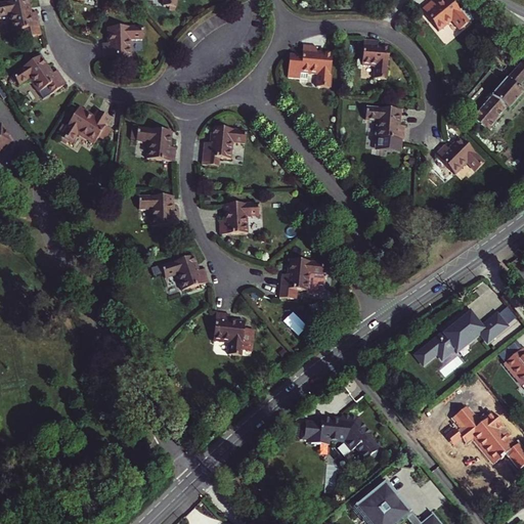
[(23,37),(37,34),(33,12),(28,14),(26,3),(0,7),(0,19),(6,18),(9,32),(20,30),(23,37)]
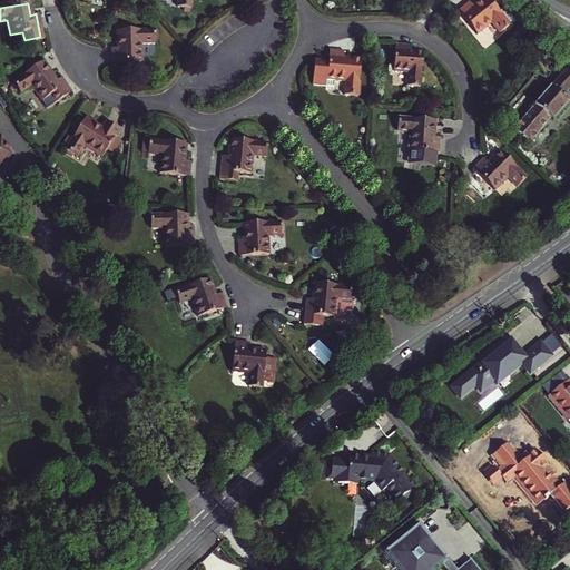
[(491,40),(500,29),(474,6),(465,15),(461,10),(450,20),(471,40),(481,30),(491,40)]
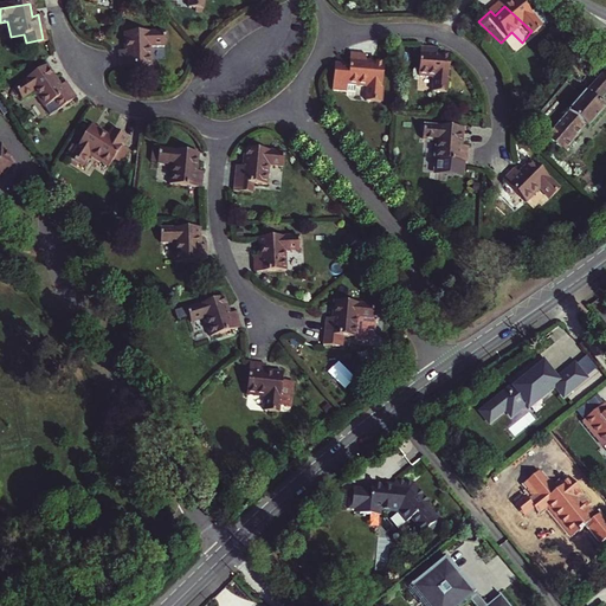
[(114,52),(115,68),(146,66),(144,51),(159,50),(159,37),(121,38),(122,51),(114,52)]
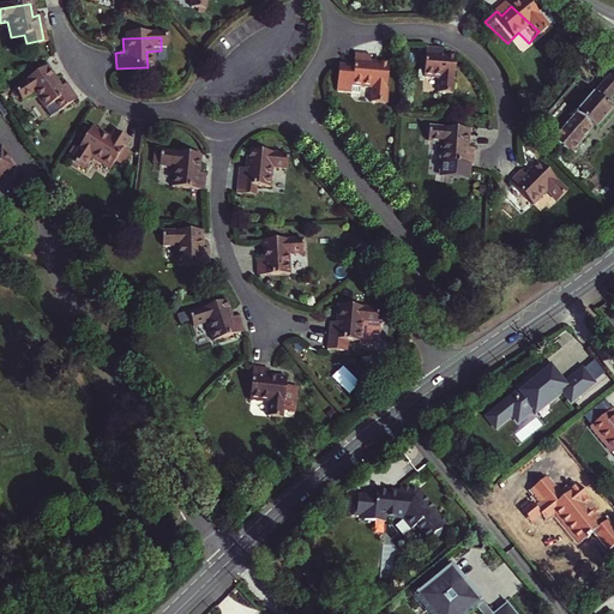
[(441,56),(441,49),(426,49),(423,79),(439,80),(439,95),(453,95),(455,58),(441,56)]
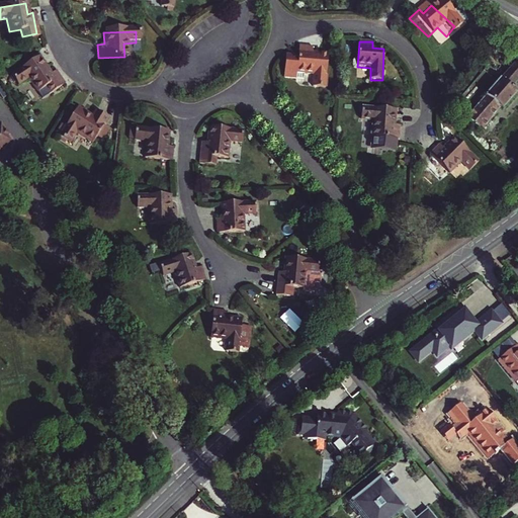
[(313,47),(299,46),(298,57),(286,56),(285,77),(301,78),(301,73),(310,73),(309,85),(321,86),(323,54),(312,53),(313,47)]
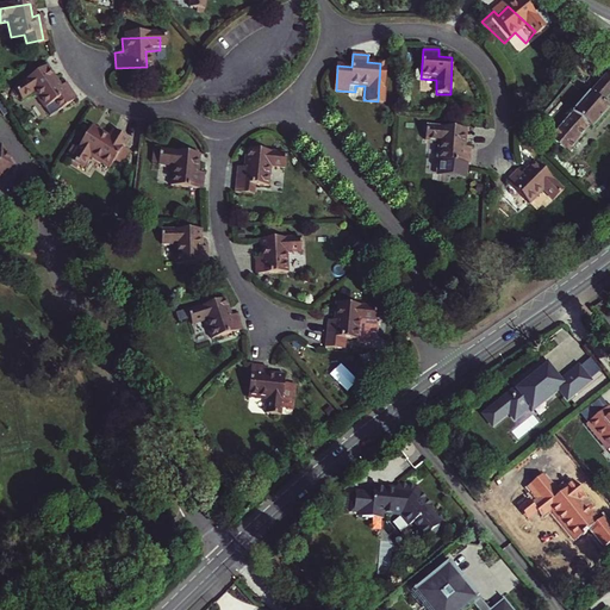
[(592,104),(609,83),(609,72),(603,67),(539,135),(555,150),(577,128),(580,131),(599,111),(592,104)]
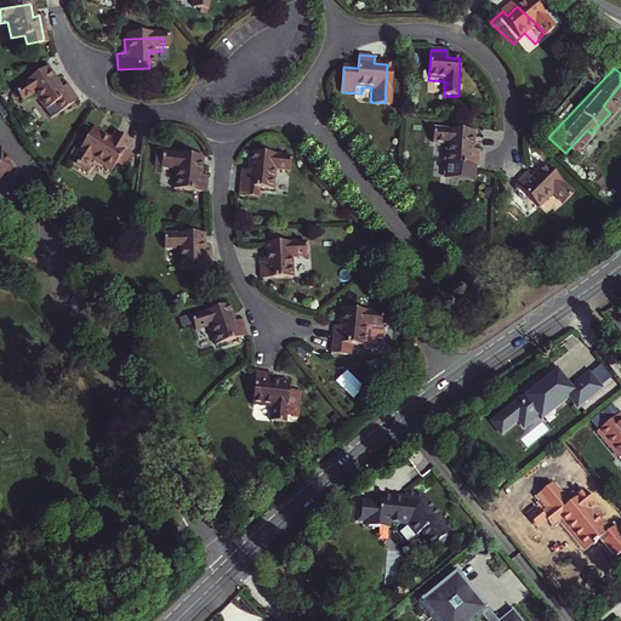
[(41,110),(69,92),(63,84),(60,79),(53,83),(46,72),(12,93),(20,104),(33,97),(41,110)]
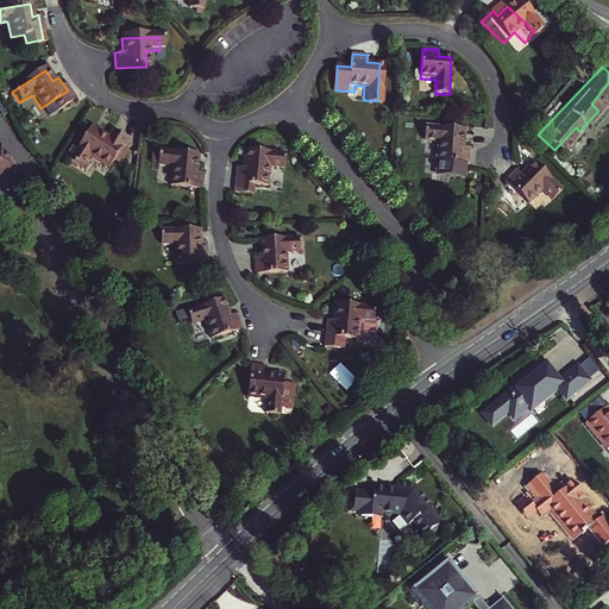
[(106,139),(88,129),(66,165),(73,170),(75,168),(79,170),(86,158),(106,170),(111,163),(117,167),(125,154),(119,149),(124,140),(111,132),(106,139)]
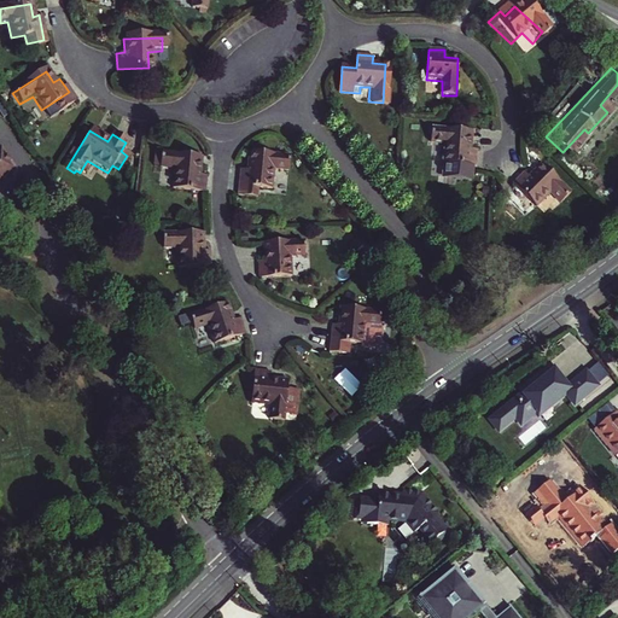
[(474,165),(476,150),(468,149),(470,135),(431,133),(430,147),(444,149),(443,163),(444,163),(455,164),(471,165),(474,165)]
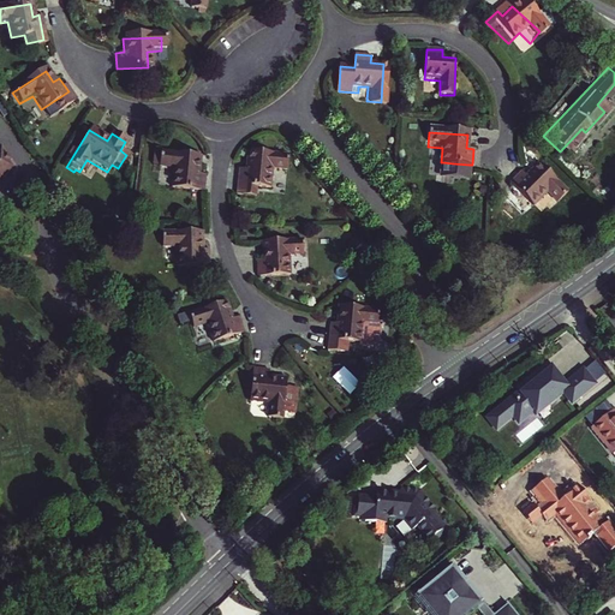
[(65,160),(69,162),(75,151),(71,149),(65,160)]
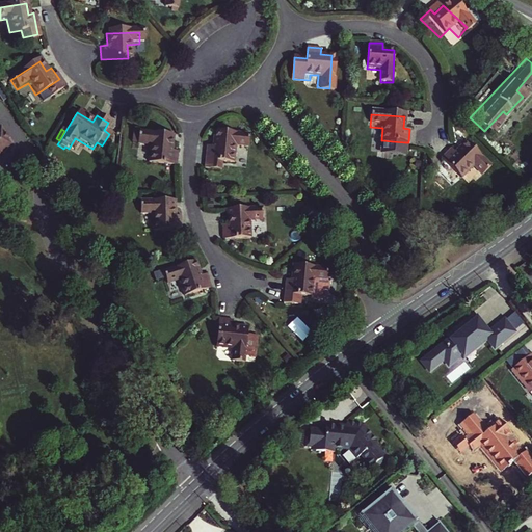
[(147,161),(175,164),(175,158),(176,151),(170,150),(171,138),(137,135),(136,147),(148,149),(147,161)]
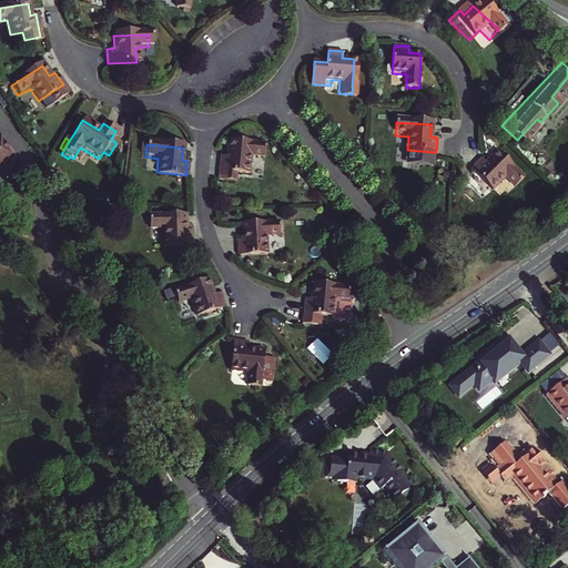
[(246,159),(260,161),(261,148),(226,144),(225,156),(219,156),(216,180),(233,181),(234,172),(245,173),(246,159)]
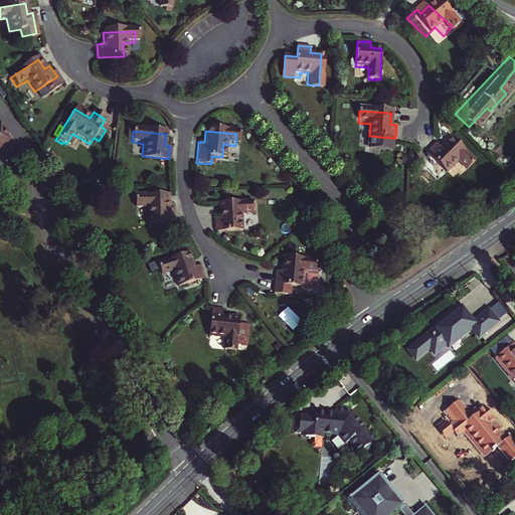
[(370,136),(369,148),(378,149),(379,137),(370,136)]
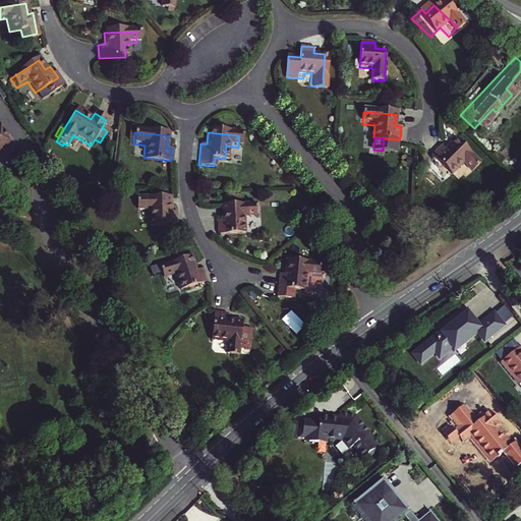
[(445,143),(436,153),(454,172),(463,163),(472,171),(480,163),(458,139),(449,148),(445,143)]
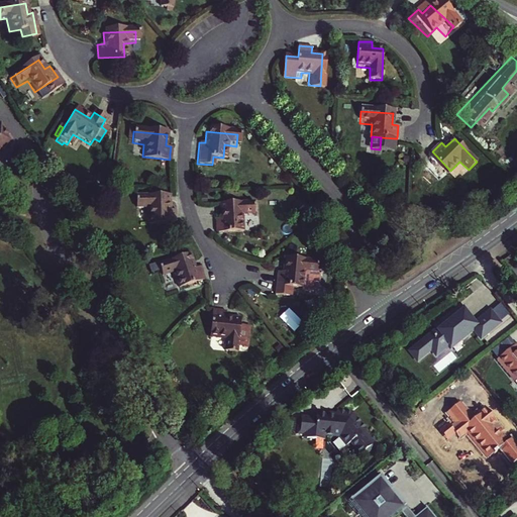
[(174,220),(174,206),(168,206),(168,195),(134,196),(134,208),(146,207),(147,220),(174,220)]
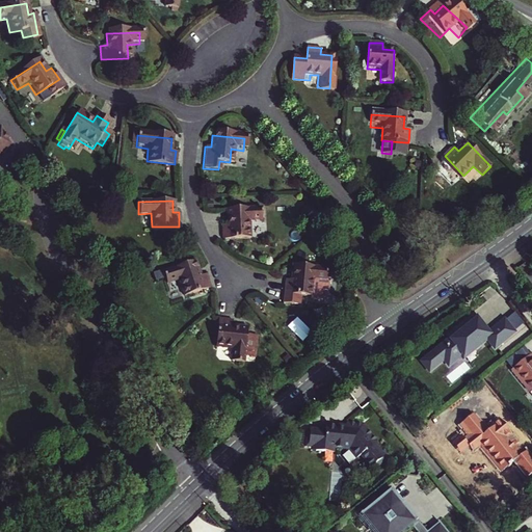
[(250,234),(249,221),(263,220),(262,208),(229,209),(229,221),(222,221),(223,235),(250,234)]
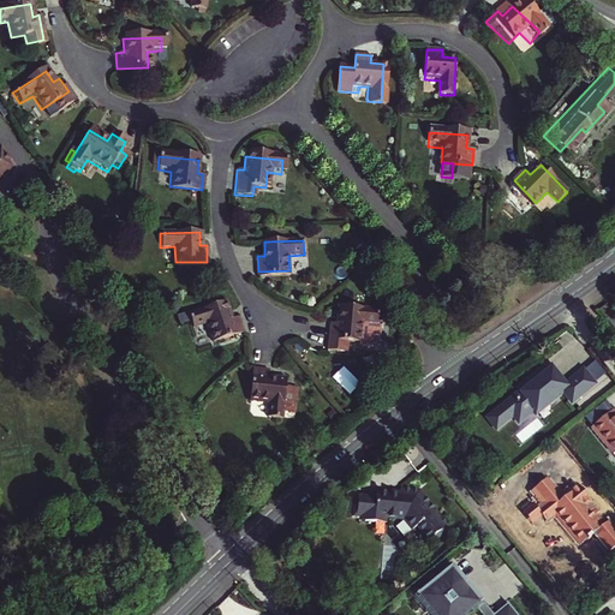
[(238,324),(236,316),(230,318),(225,305),(187,318),(191,332),(206,327),(210,341),(240,332),(238,324)]
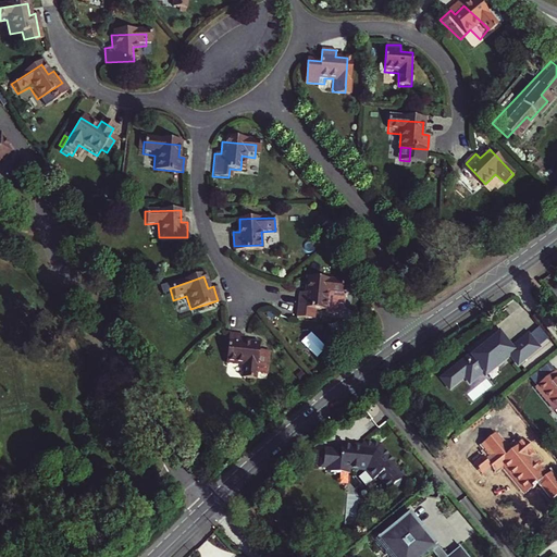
[(322,296),(336,297),(337,284),(302,281),(300,294),(294,293),(292,316),(313,318),(314,309),(321,310),(322,296)]
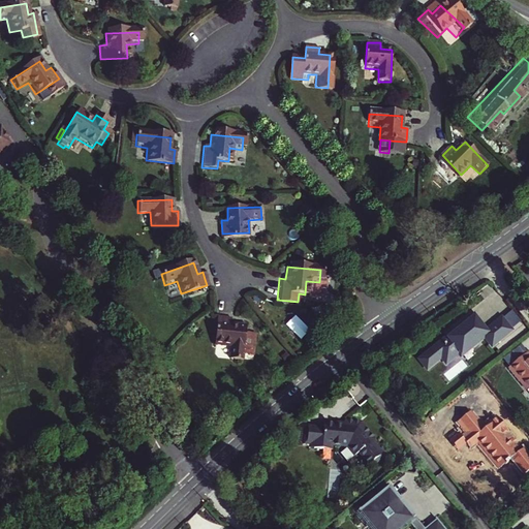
[(228,319),(214,318),(210,344),(223,346),(221,360),(243,363),(246,341),(237,340),(239,328),(227,327),(228,319)]
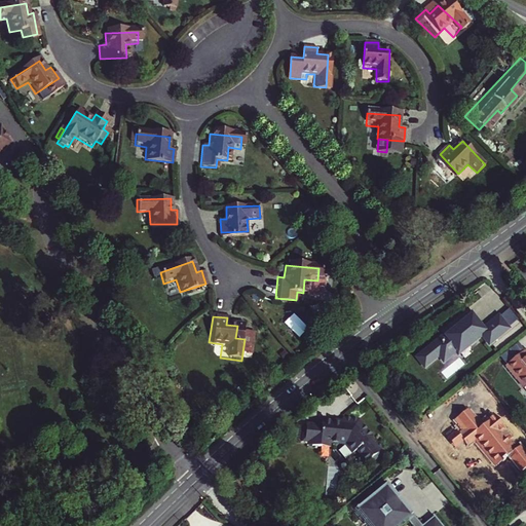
[(433,344),(416,358),(424,368),(441,355),(444,360),(456,349),(458,351),(467,344),(470,346),(478,340),(476,337),(481,334),(489,344),(509,329),(498,316),(483,330),(474,318),(466,325),(463,322),(435,346),(433,344)]
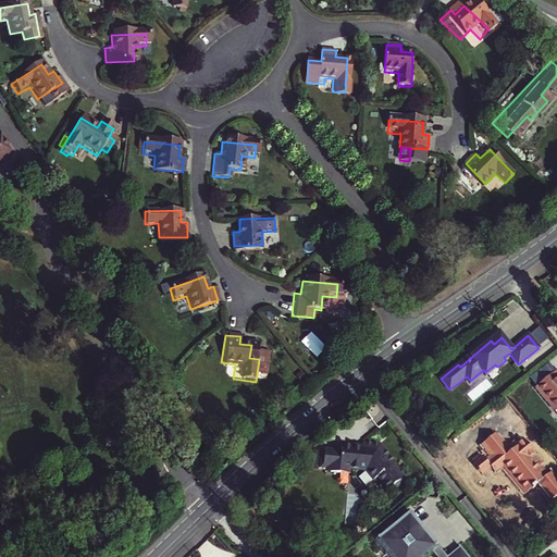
[(549,362),(536,372),(543,381),(556,370),(549,362)]
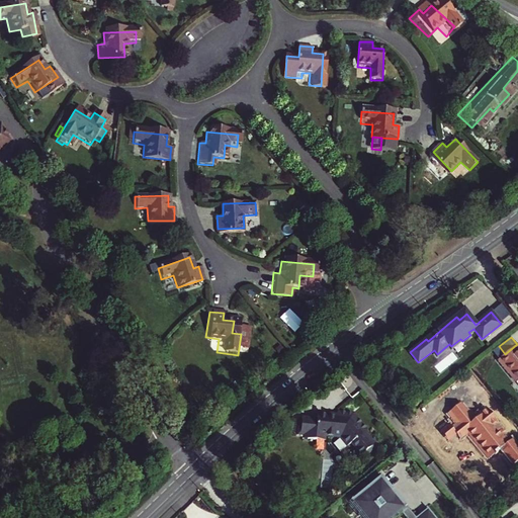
[(516,381),(517,379),(517,371),(515,368),(511,370),(505,363),(517,351),(517,345),(517,344),(505,354),(498,360),(516,381)]
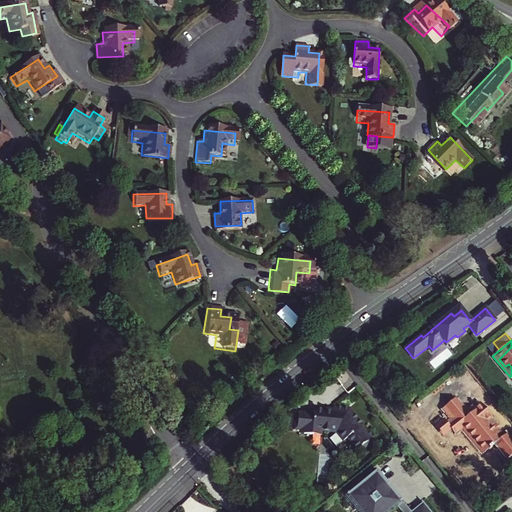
[(511,347),(499,359),(505,366),(509,364),(511,367),(511,347)]
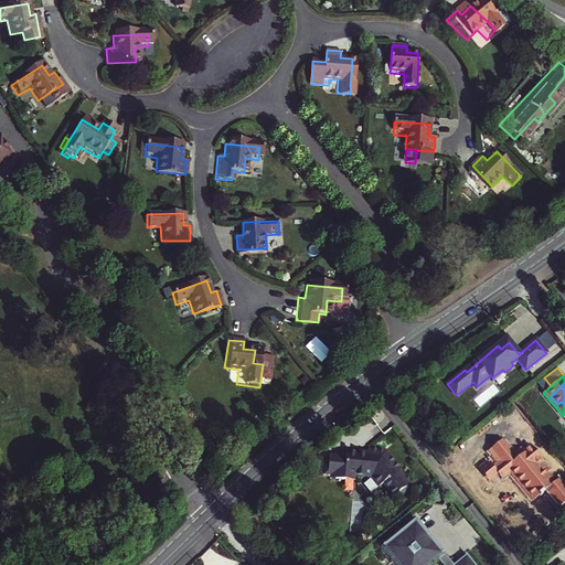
[(396,500),(406,492),(404,490),(407,487),(402,479),(402,480),(396,473),(398,471),(383,452),(366,450),(365,457),(358,456),(344,455),(344,459),(328,457),(328,460),(324,460),(322,477),(328,477),(333,478),(333,481),(353,483),(353,478),(369,480),(377,489),(382,486),(386,492),(392,499),(394,498),(396,500)]
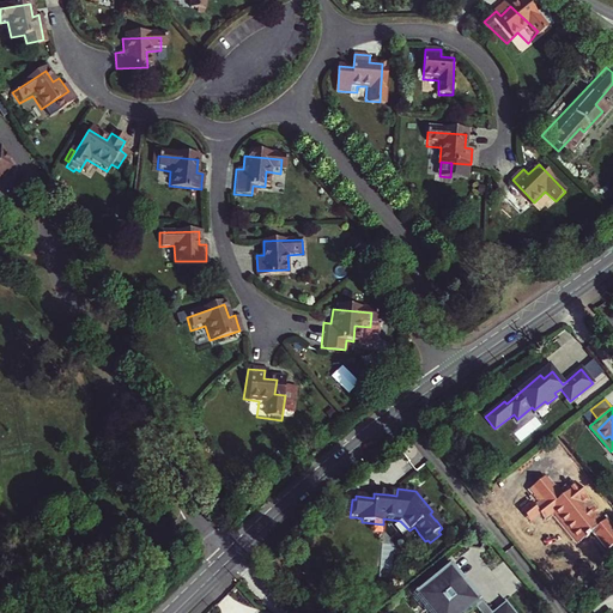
[(451,564),(416,594),(431,612),(467,612),(471,611),(469,610),(474,606),(480,612),(516,612),(511,606),(502,612),(492,612),(472,588),(469,590),(461,580),(463,578),(451,564)]
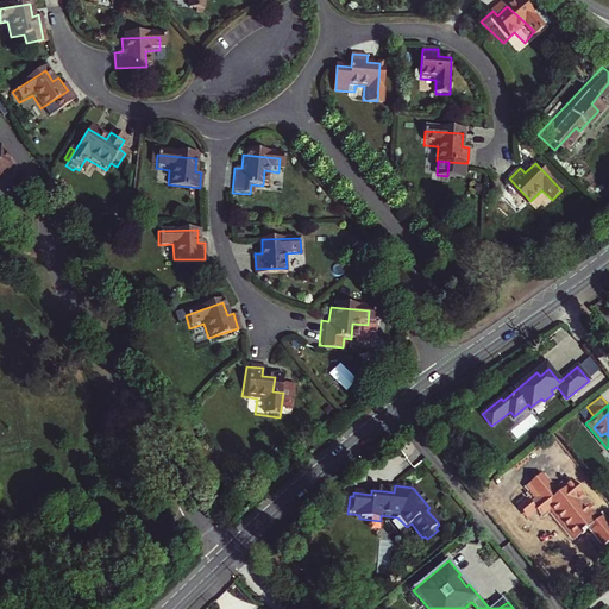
[(469,584),(460,575),(458,576),(466,586),(469,584)]
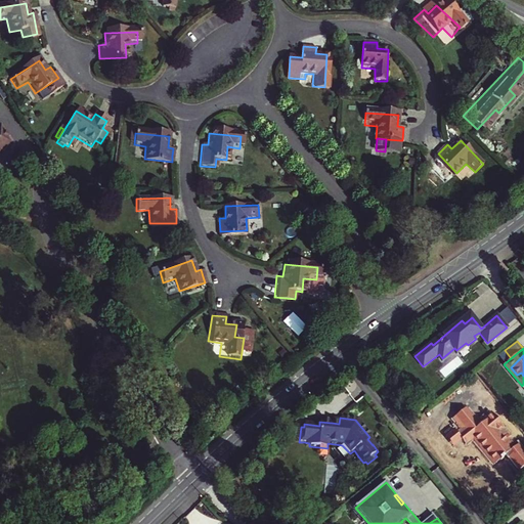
[(434,515),(422,523),(429,523),(437,518),(434,515)]
